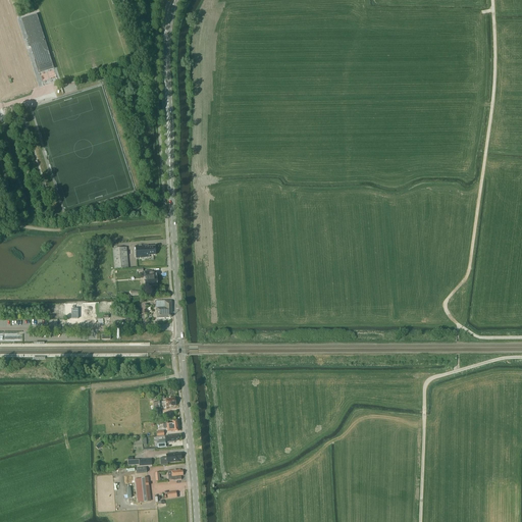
[(21,19),(39,73),(54,68),(37,14),(21,19)]
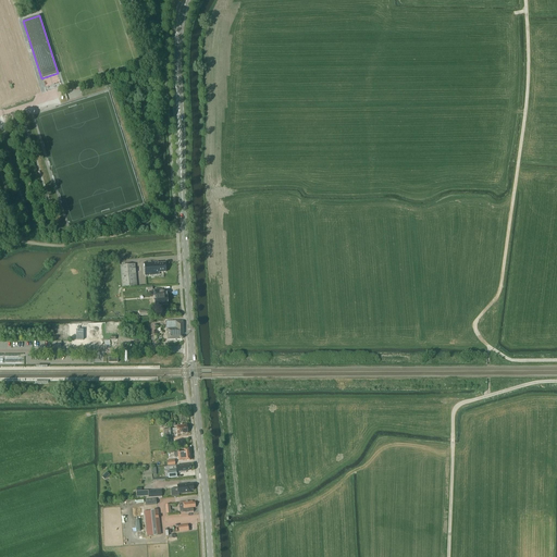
[(47,88),(45,79),(19,87),(15,75),(7,77),(11,90),(5,91),(9,103),(24,99),(23,96),(47,88)]
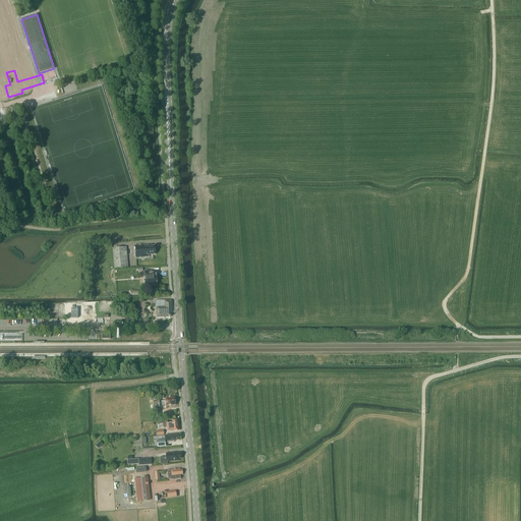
[(135,245),(136,257),(149,256),(149,254),(155,254),(155,245),(149,246),(149,245),(145,245),(145,244),(135,245)]
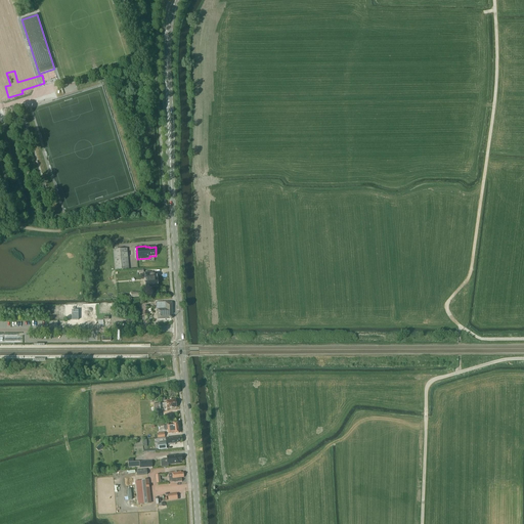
[(129,269),(127,248),(113,250),(115,270),(129,269)]
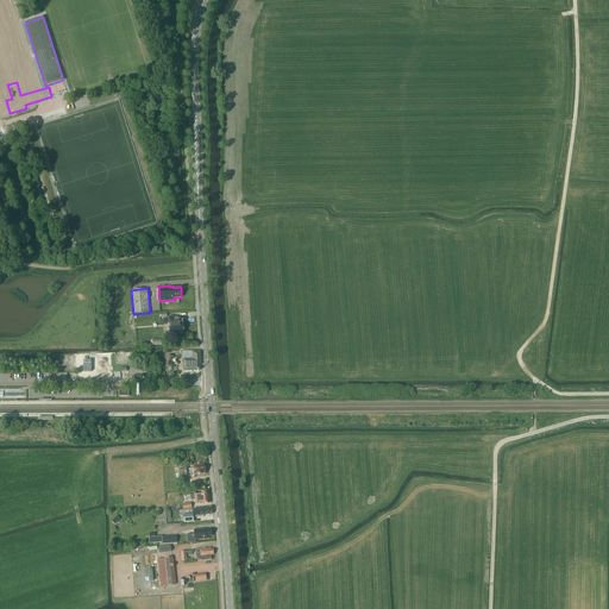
[(176,334),(177,333),(183,333),(183,330),(184,328),(184,326),(183,325),(183,319),(179,319),(179,316),(175,318),(174,316),(169,316),(169,332),(176,332),(176,334)]
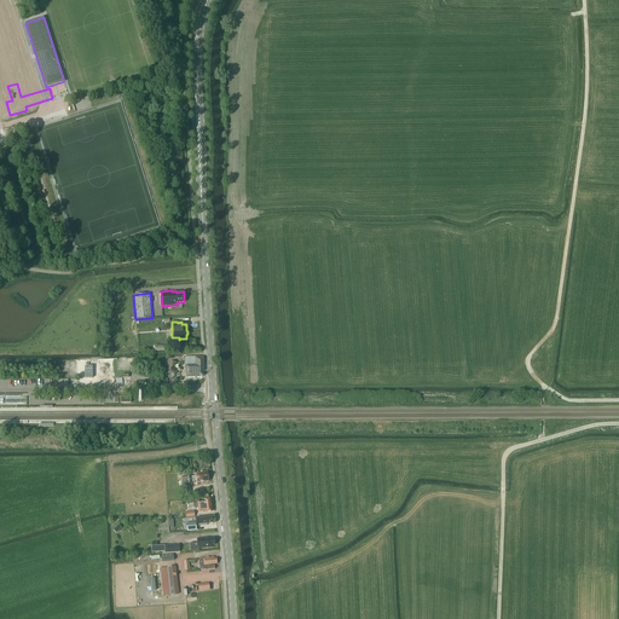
[(203,357),(196,357),(185,357),(185,365),(186,365),(186,371),(186,377),(202,377),(203,375),(203,357)]
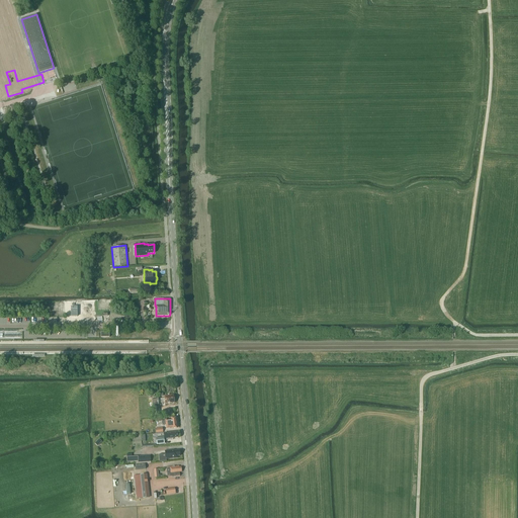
[(175,400),(174,400),(173,396),(164,397),(165,398),(160,399),(160,398),(156,399),(153,400),(151,400),(152,403),(153,407),(157,407),(157,405),(161,405),(161,404),(165,403),(165,404),(174,403),(174,402),(175,402),(175,400)]
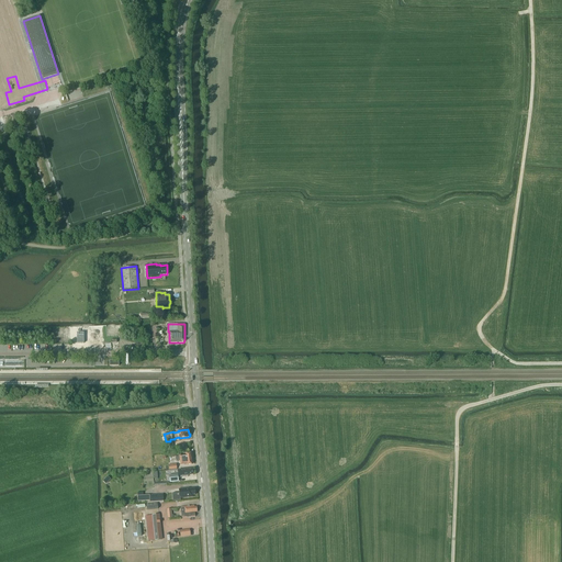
[(179,456),(180,464),(187,464),(192,464),(192,463),(192,462),(192,461),(191,461),(191,458),(192,457),(191,456),(191,454),(191,453),(186,454),(186,456),(179,456)]
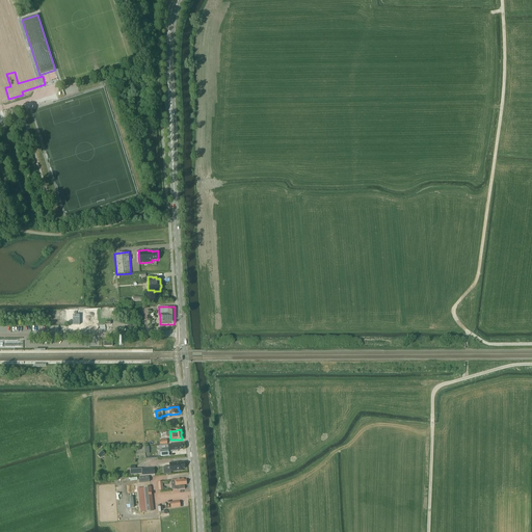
[(173,445),(169,445),(168,445),(168,452),(178,451),(178,450),(183,449),(182,444),(173,445)]
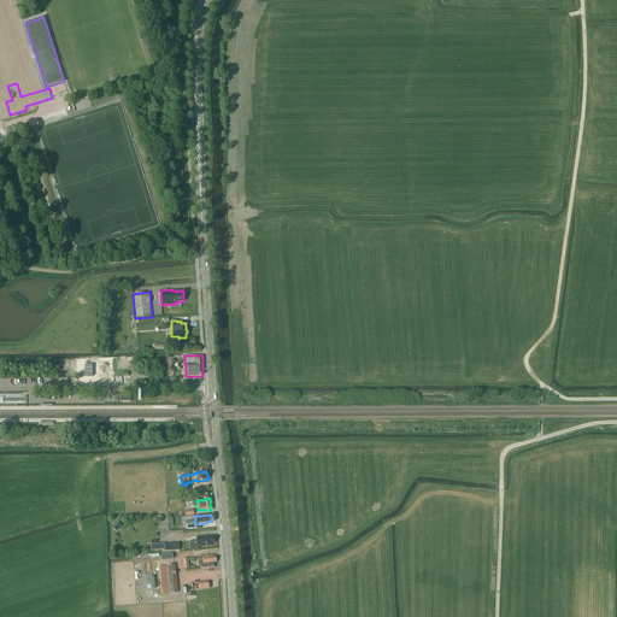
[(197,536),(198,541),(192,541),(193,547),(212,545),(212,544),(215,542),(213,538),(211,538),(211,536),(207,536),(207,535),(197,536)]
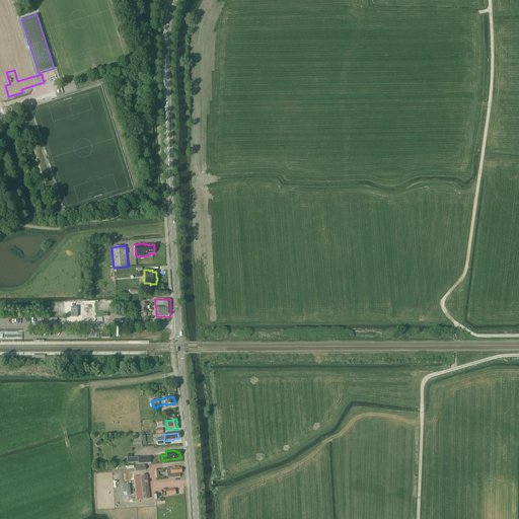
[(167,467),(167,472),(168,478),(180,477),(179,472),(182,472),(181,467),(179,468),(179,466),(167,467)]
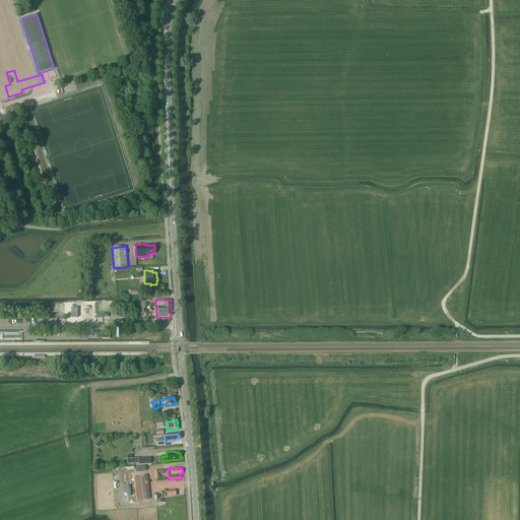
[(148,475),(138,476),(139,491),(149,490),(148,475)]
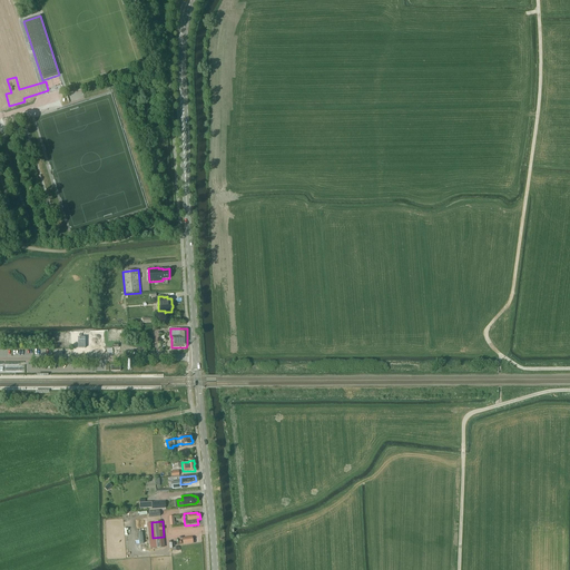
All buildings are outlined.
